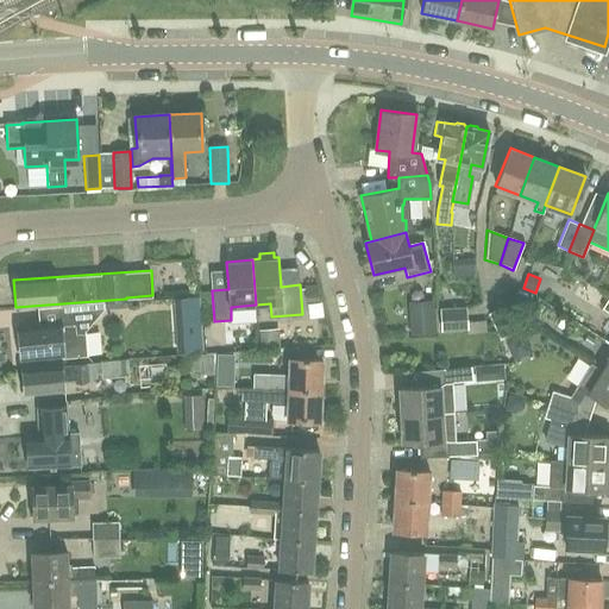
[(319,301),(318,284),(305,286),(306,302),(319,301)]
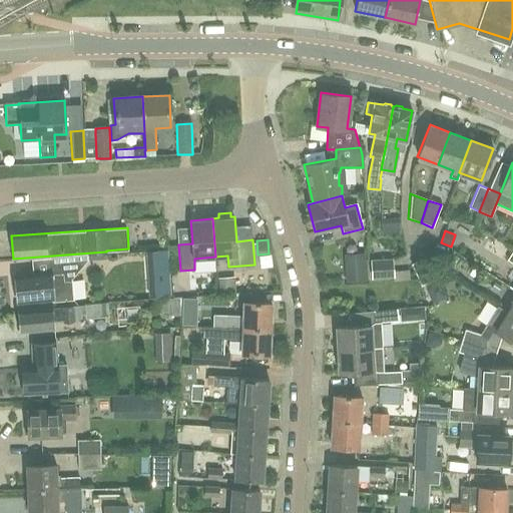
[(148,268),(169,266),(168,250),(147,252),(148,268)]
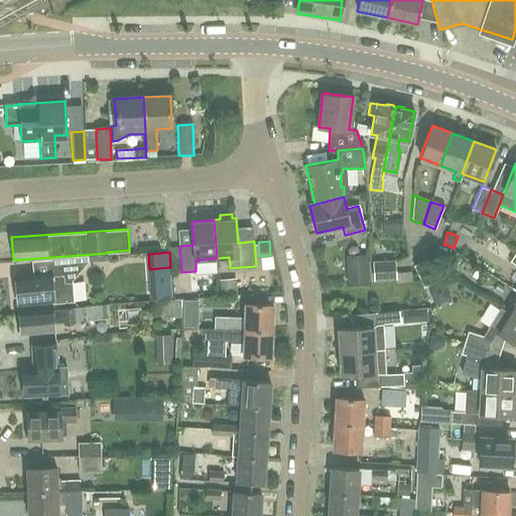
[(448,260),(458,266),(463,259),(453,253),(448,260)]
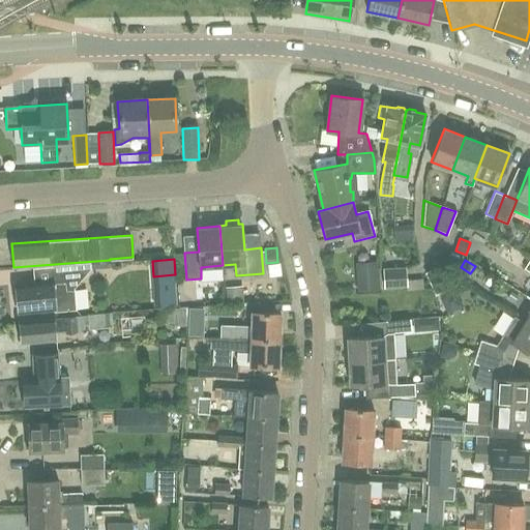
[(76,311),(75,289),(91,269),(91,263),(59,266),(61,281),(16,285),(18,313),(54,310),(54,312),(76,311)]
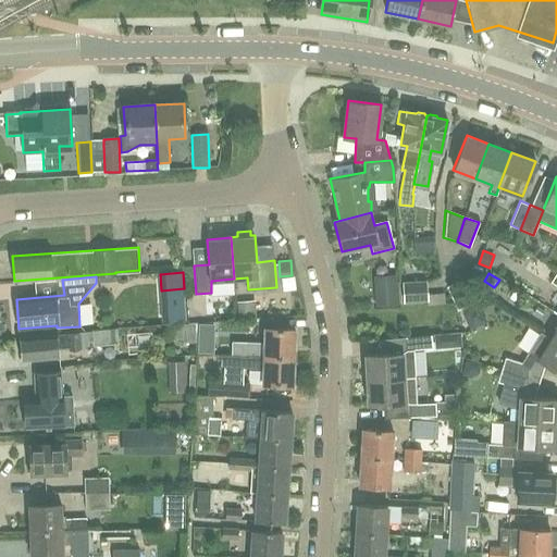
[(376,306),(398,305),(396,276),(374,277),(376,306)]
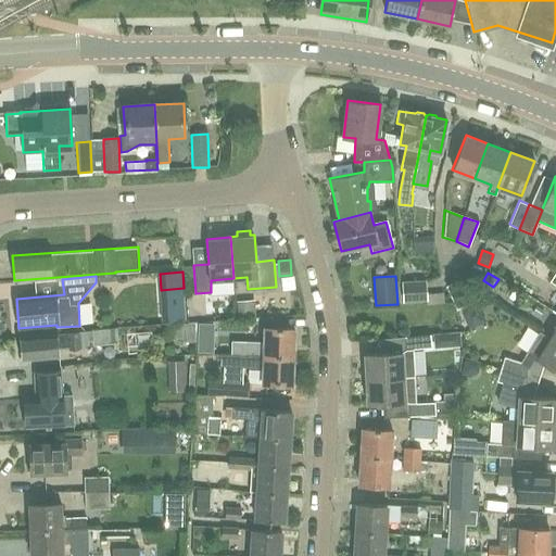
[(403,302),(428,300),(426,280),(402,281),(403,302)]
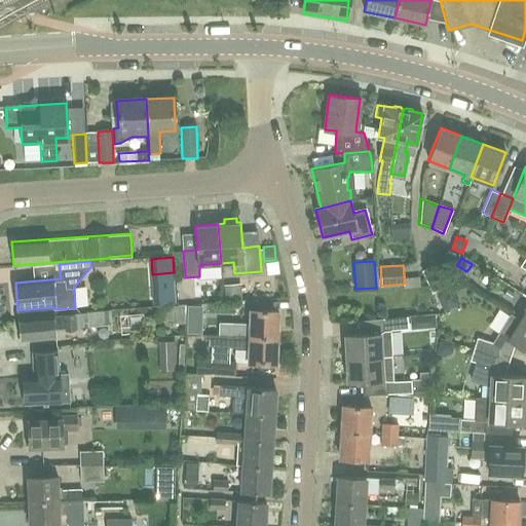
[(433,294),(444,289),(434,265),(422,270),(433,294)]
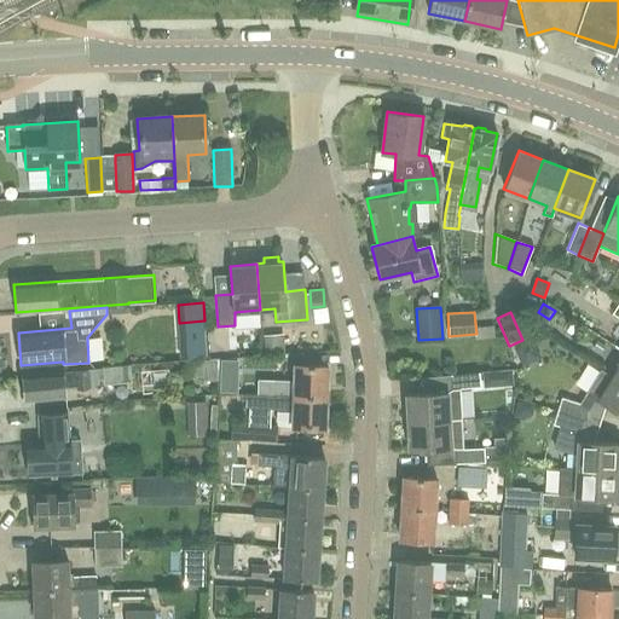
[(580,327),(573,322),(567,331),(574,336),(580,327)]
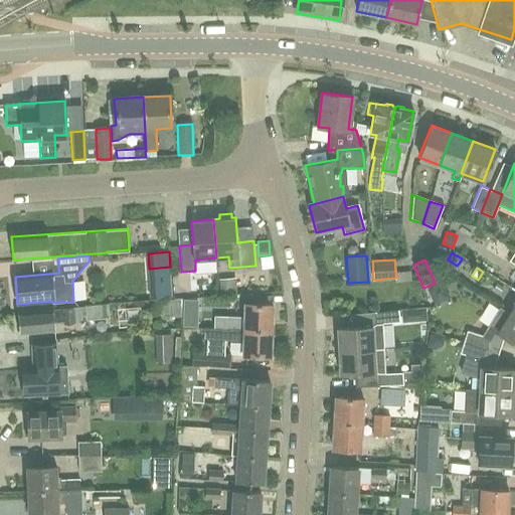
[(236,294),(235,279),(219,280),(220,296),(236,294)]
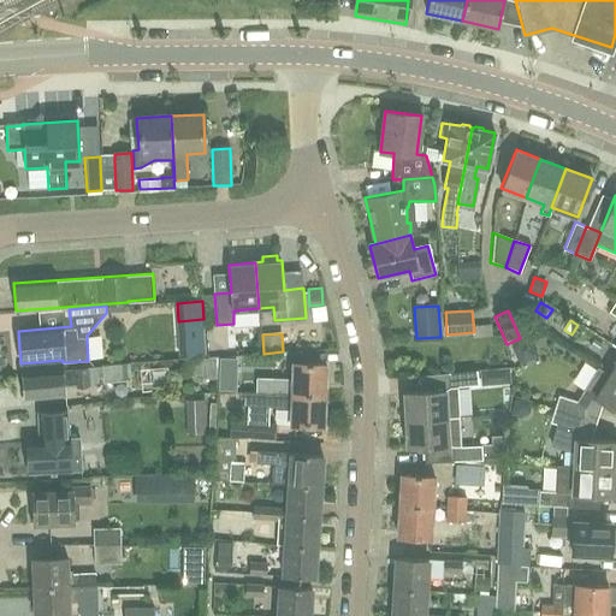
[(205,337),(179,339),(181,357),(206,355),(205,337)]
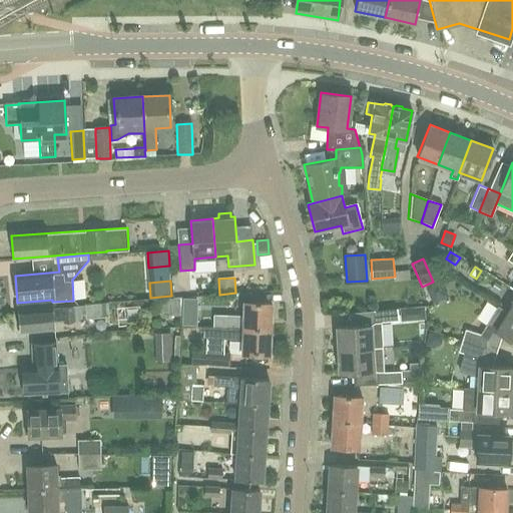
[(181,314),(182,302),(181,298),(153,301),(154,313),(167,312),(168,315),(181,314)]
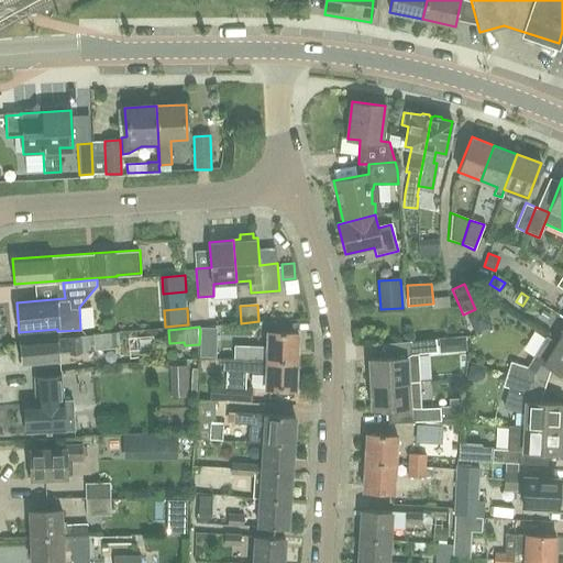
[(297,360),(299,332),(268,330),(266,359),(297,360)]
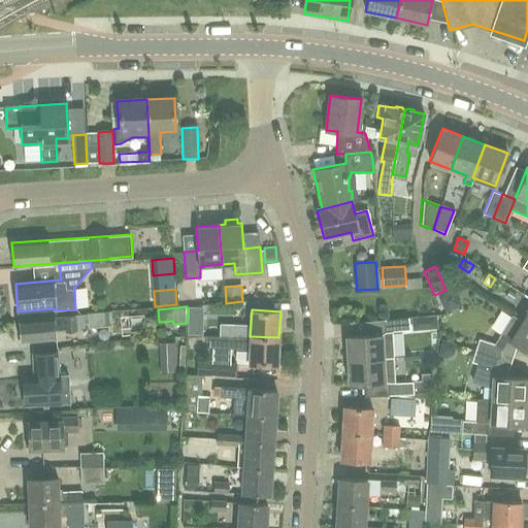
[(111,326),(109,311),(89,314),(88,314),(81,315),(81,316),(20,321),(21,340),(56,337),(56,331),(66,330),(66,333),(77,332),(77,329),(85,328),(85,324),(89,323),(89,328),(111,326)]
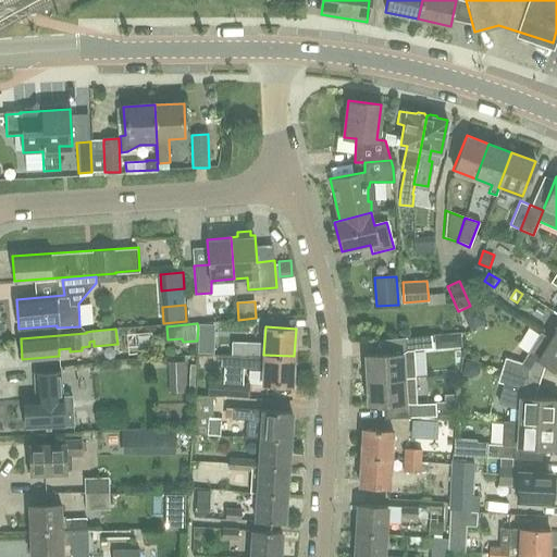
[(556,370),(556,342),(552,338),(541,332),(522,362),(506,357),(503,370),(540,381),(545,363),(556,370)]
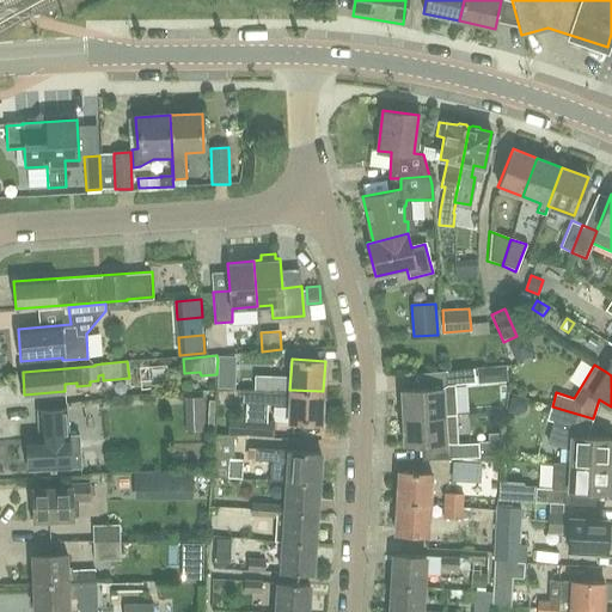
[(507,367),(491,368),(493,384),(508,383),(507,367)]
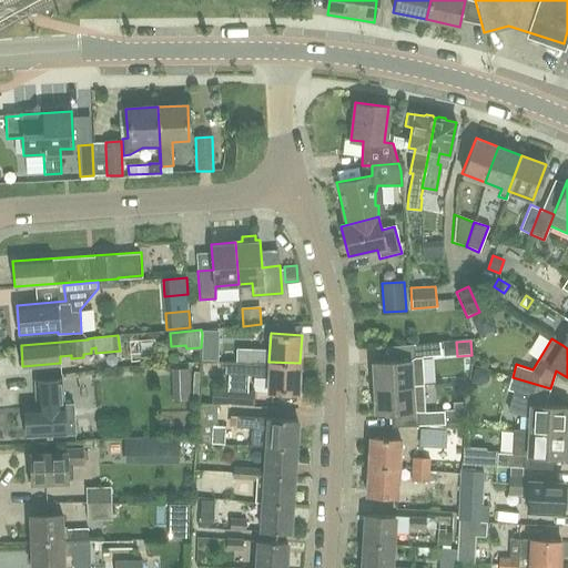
[(376,386),(413,385),(423,384),(422,357),(443,356),(442,343),(416,344),(416,357),(412,361),(375,362),(376,386)]
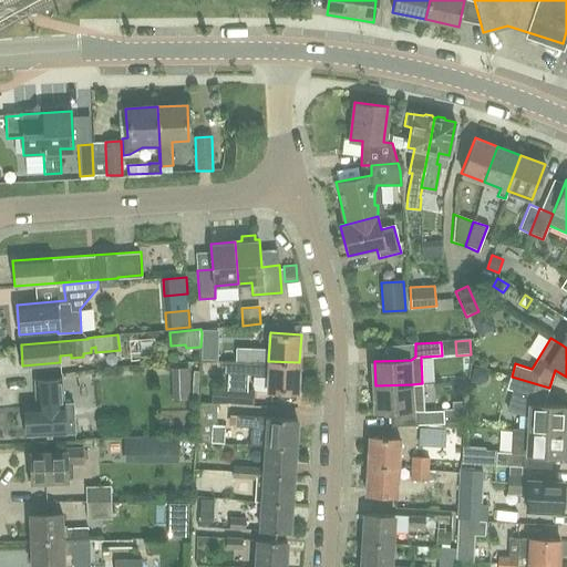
[(202,358),(218,358),(219,343),(202,343),(202,358)]
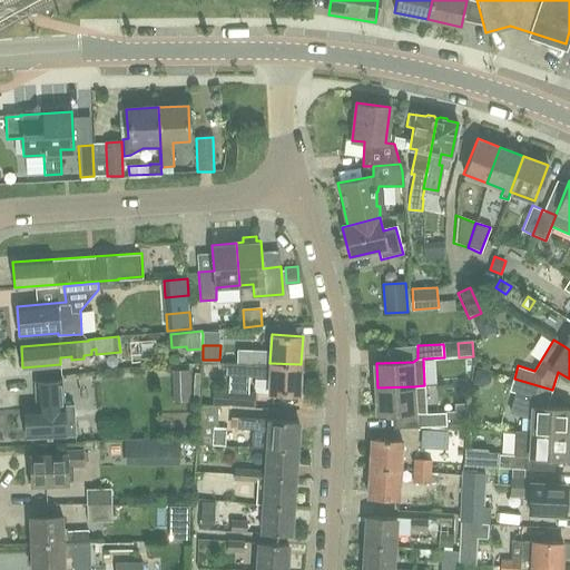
[(261,391),(268,391),(300,393),(301,364),(269,363),(257,363),(239,362),(239,363),(226,363),(225,375),(239,375),(255,376),(255,385),(261,391)]
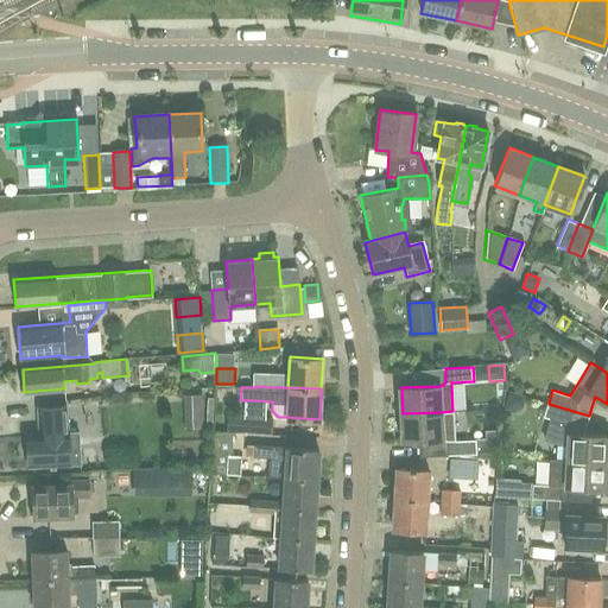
[(514,411),(523,406),(525,397),(510,391),(504,407),(514,411)]
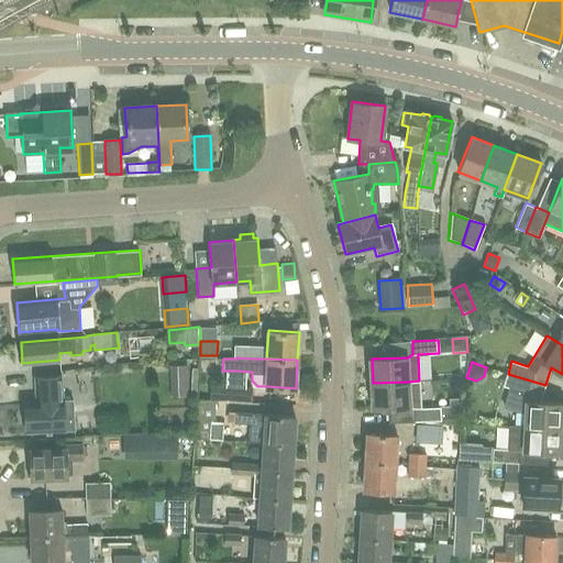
[(170,365),(170,382),(188,382),(188,365),(170,365)]
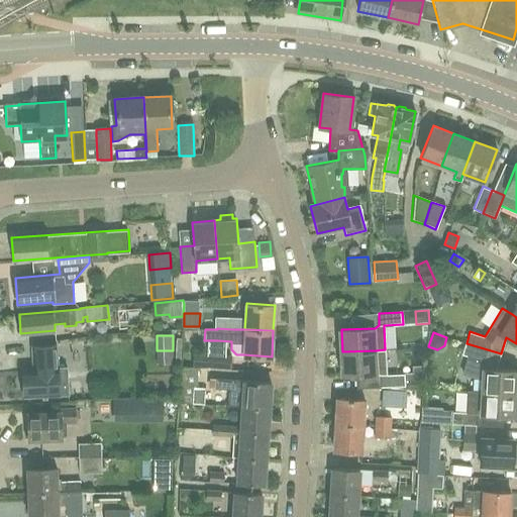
[(516,371),(516,369),(496,369),(501,353),(467,343),(462,354),(473,357),(472,359),(468,363),(466,369),(469,376),(479,379),(480,377),(483,378),(483,391),(482,392),(516,393),(516,371)]
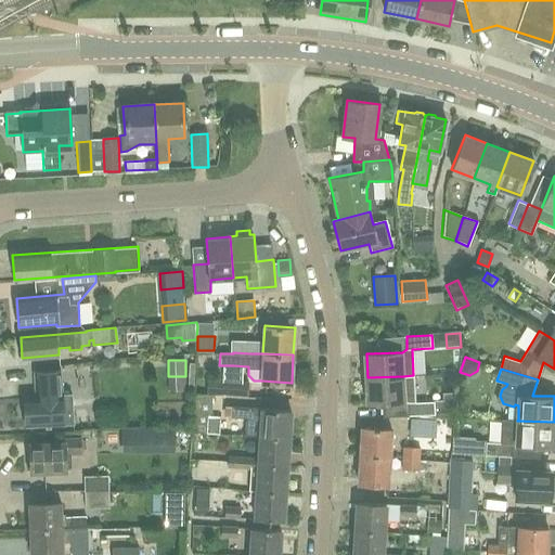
[(25,426),(63,424),(73,424),(72,394),(61,395),(60,371),(34,372),(35,397),(24,397),(25,426)]
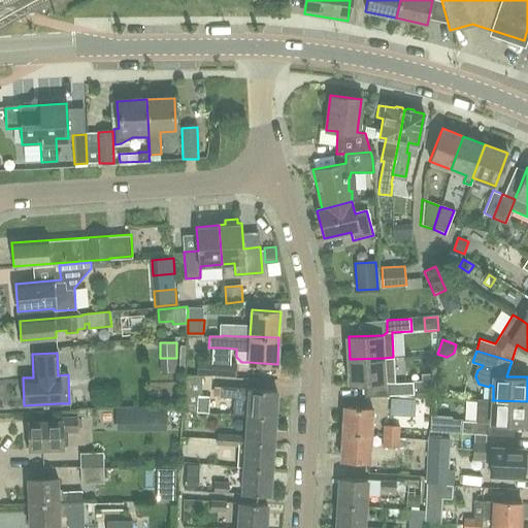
[(394,383),(393,357),(384,358),(350,359),(351,382),(364,382),(386,381),(386,383),(387,395),(389,395),(414,394),(413,382),(394,383)]
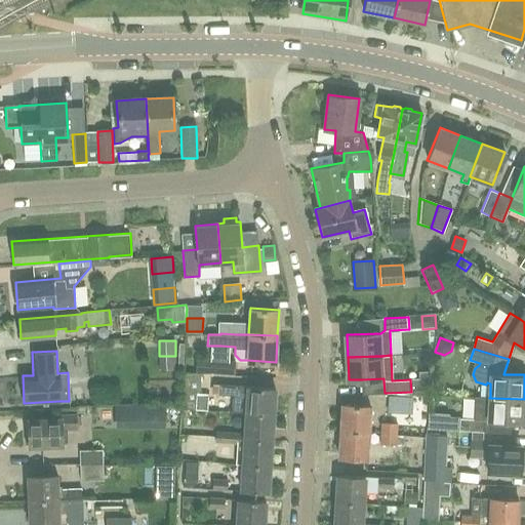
[(235,374),(236,361),(209,359),(208,372),(235,374)]
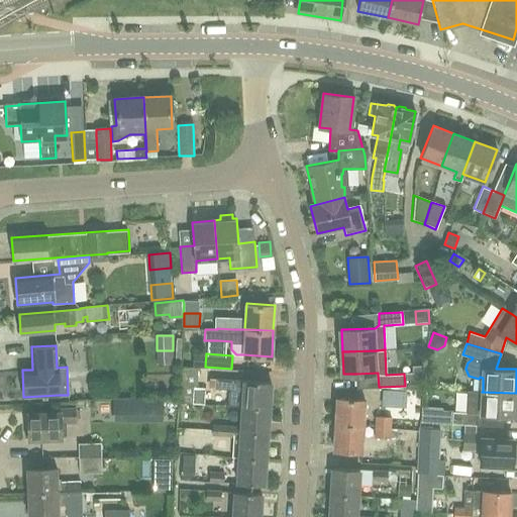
[(270,407),(272,381),(217,377),(217,386),(231,387),(229,404),(243,405),(270,407)]
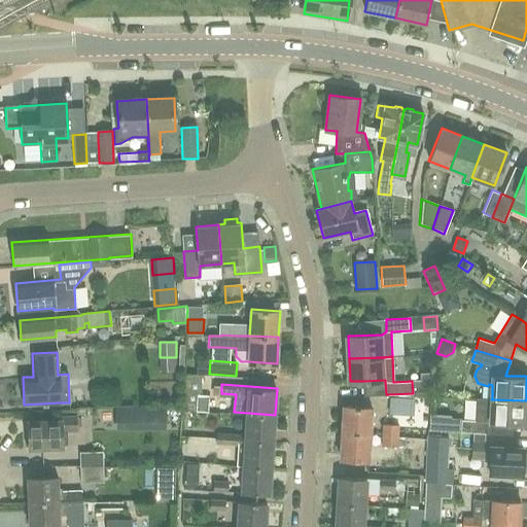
[(198,409),(199,392),(185,391),(184,408),(198,409)]
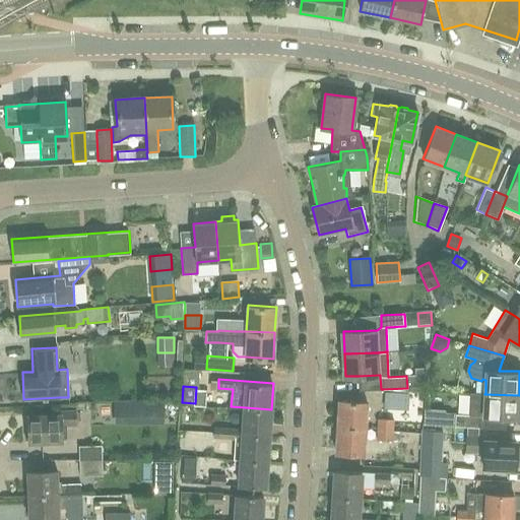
[(408,405),(409,393),(388,391),(387,404),(408,405)]
